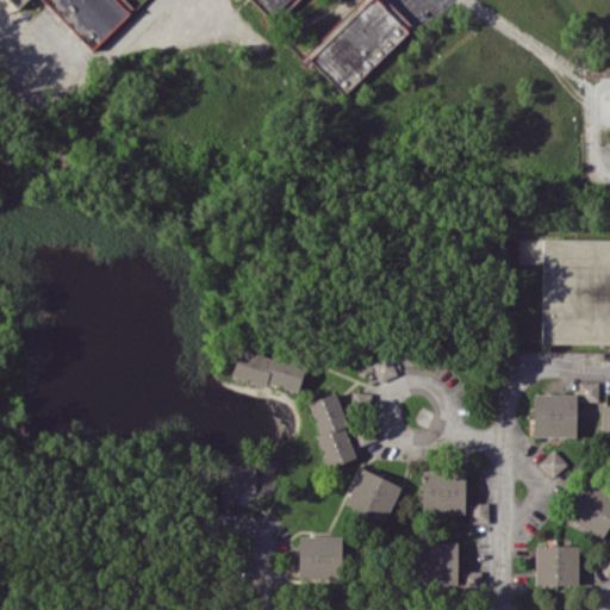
[(8,0),(18,8),(25,0),(42,0),(91,50),(134,8),(125,0),(8,0)]
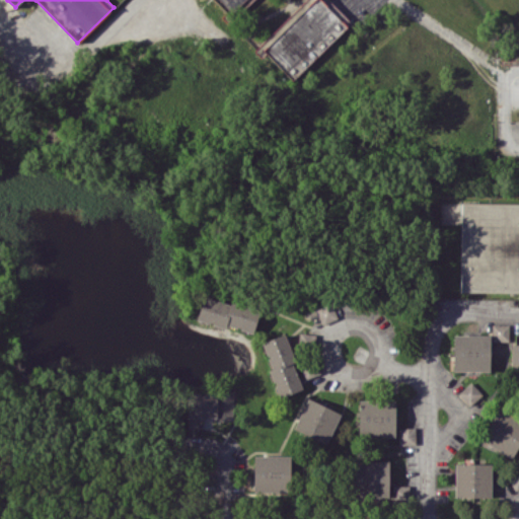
[(215,0),(229,14),(243,0),(215,0)]
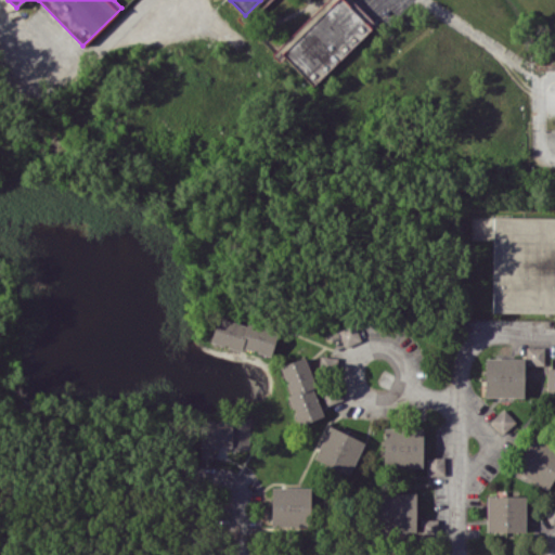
[(313,86),(376,24),(352,0),(326,0),(272,53),(280,61),(284,56),(313,86)]
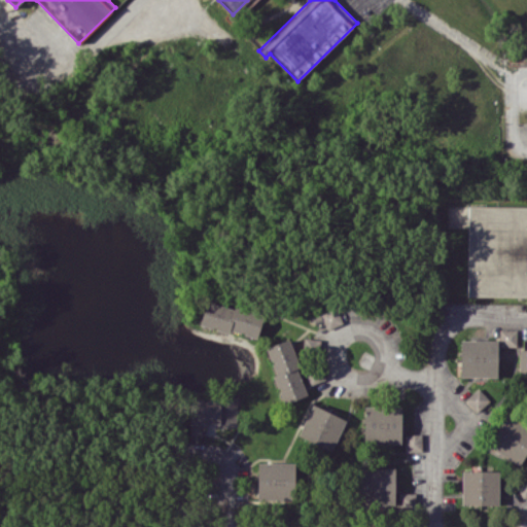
[(467,295),(526,296),(526,205),(468,205),(467,295)]
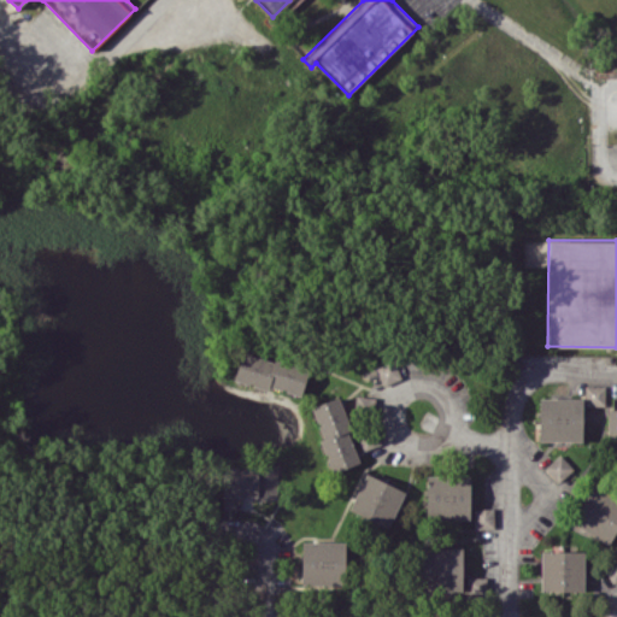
[(234,380),(269,389),(270,387),(301,395),(309,369),(242,350),(234,380)]
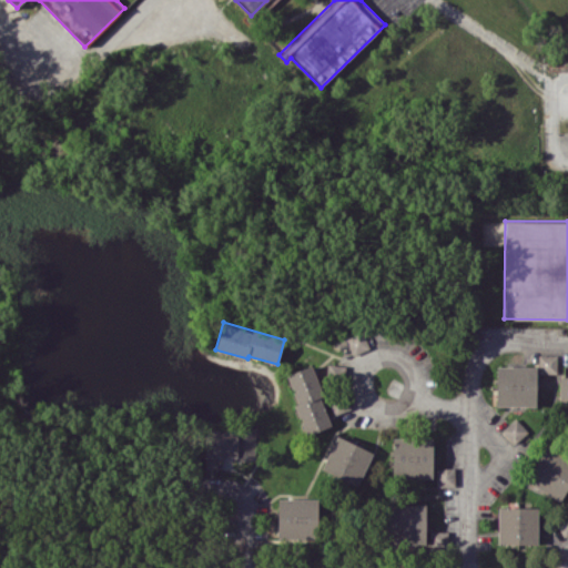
[(284,375),(307,434),(333,425),(310,365),(284,375)]
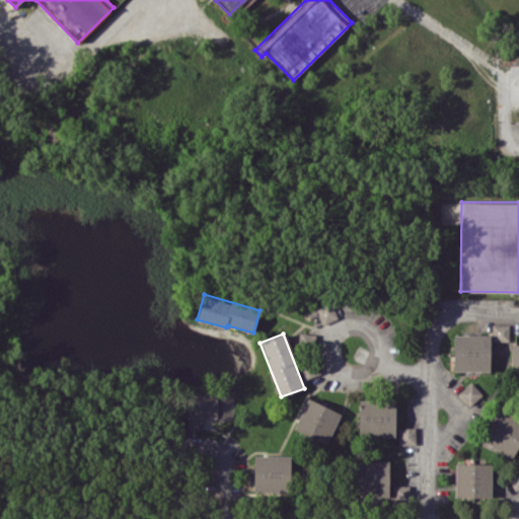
[(453,370),(490,371),(491,336),(453,335),(453,370)]
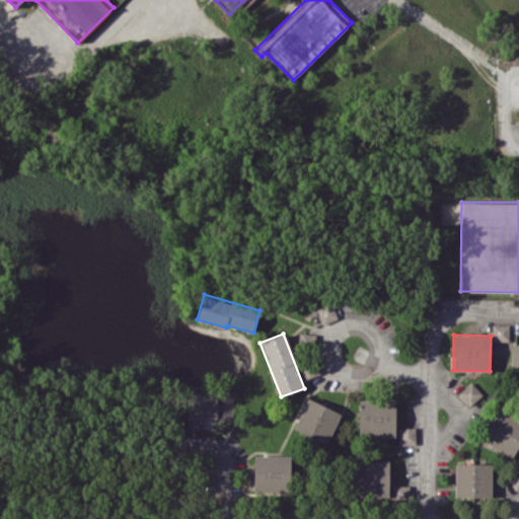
[(458,392),(470,405),(483,393),(471,381),(458,392)]
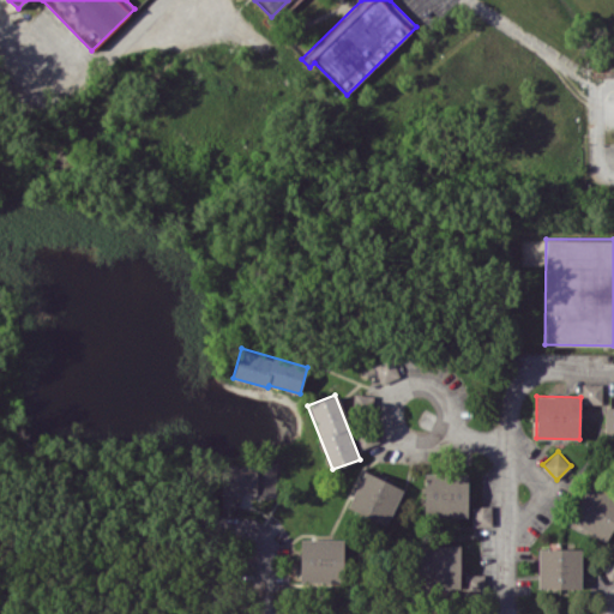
[(221,464),(221,495),(276,494),(276,464),(221,464)]
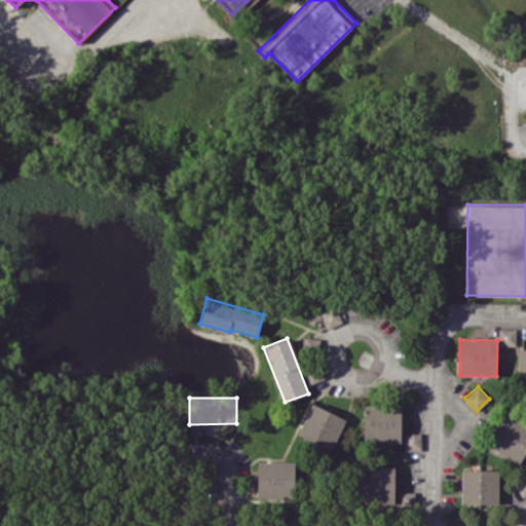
[(297,435),(331,449),(345,418),(311,403),(297,435)]
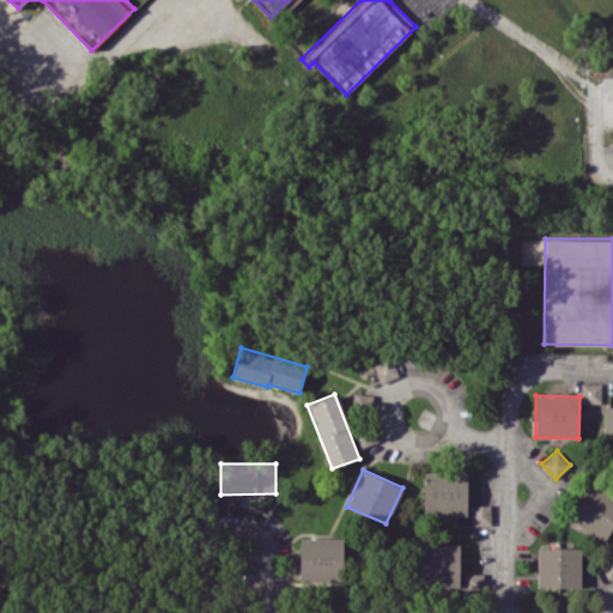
[(467,473),(424,472),(423,514),(467,515),(467,473)]
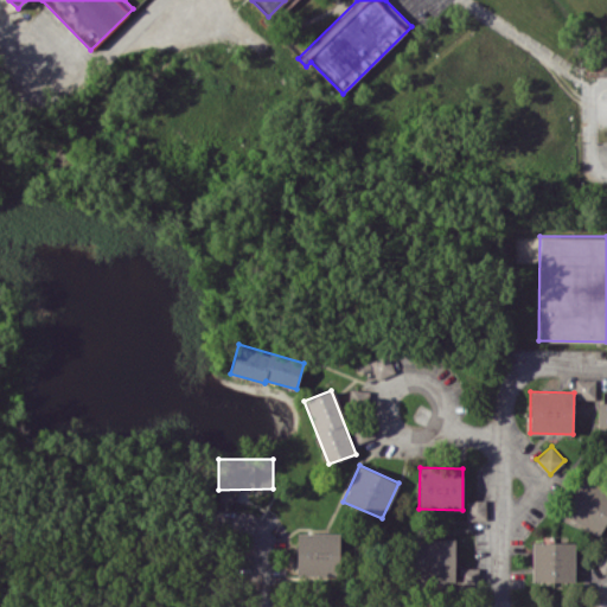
[(606,521),(606,490),(580,478),(562,516),(601,535),(606,521)]
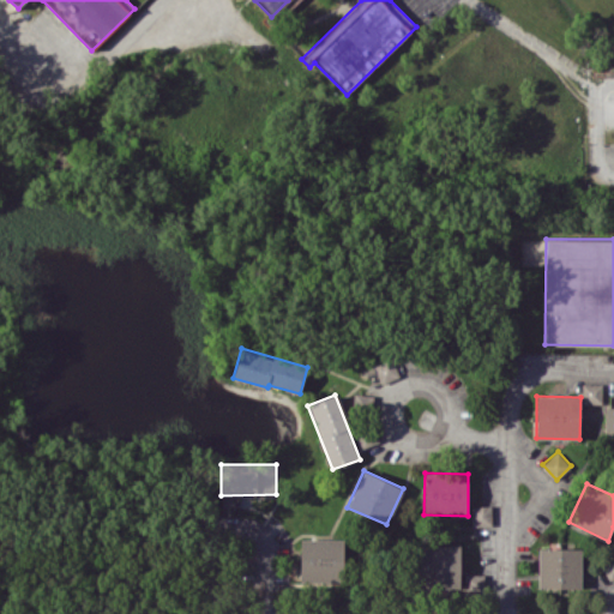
[(471,506),(471,525),(492,525),(492,505),(471,506)]
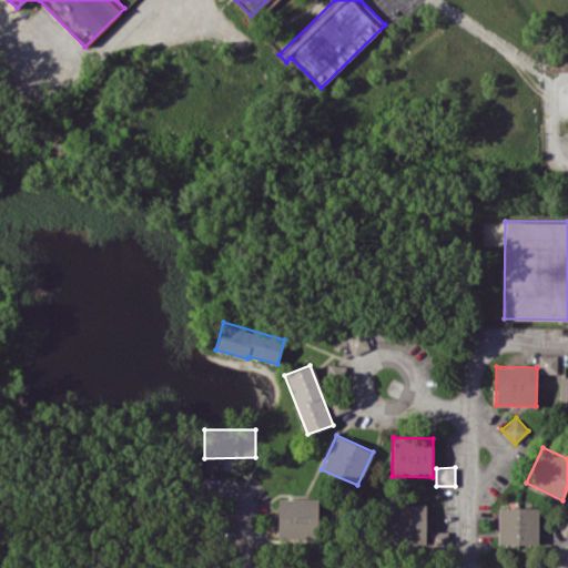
[(277,538),(317,538),(317,498),(277,498),(277,538)]
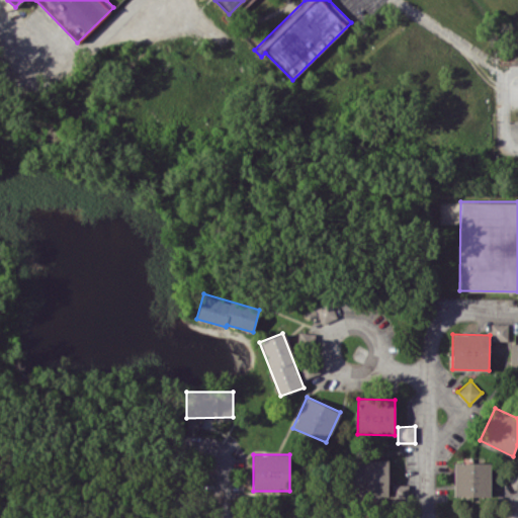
[(389,459),(352,458),(351,495),(387,495),(389,459)]
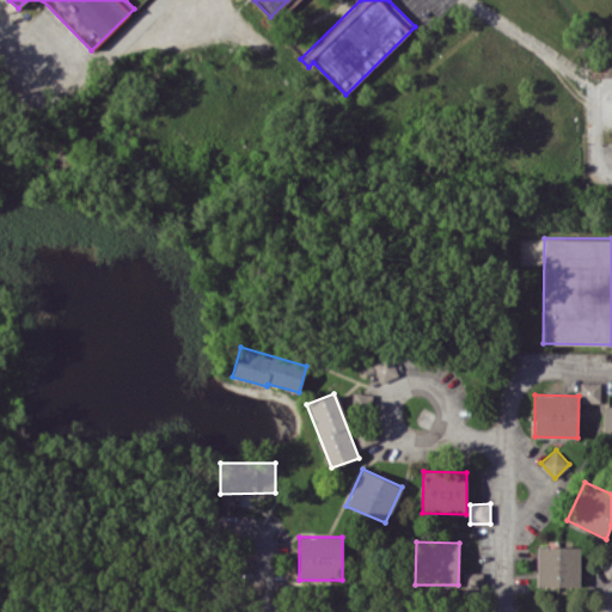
[(579,586),(580,546),(537,545),(537,586),(579,586)]
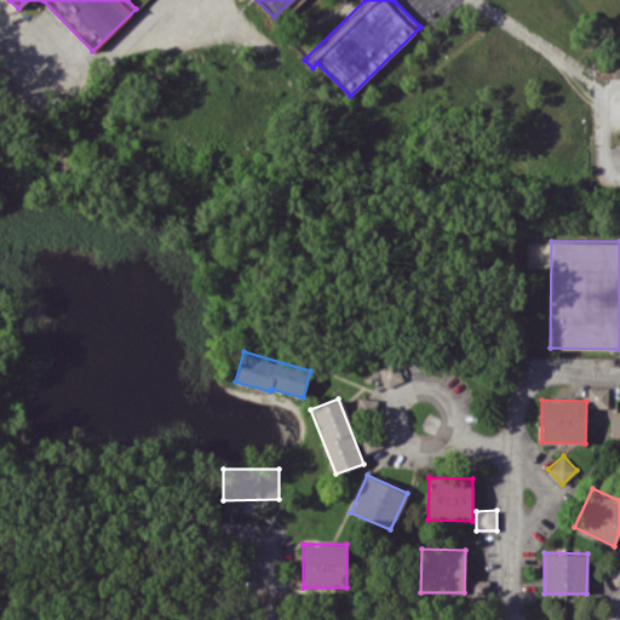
[(615,586),(619,583),(619,560),(606,570),(615,586)]
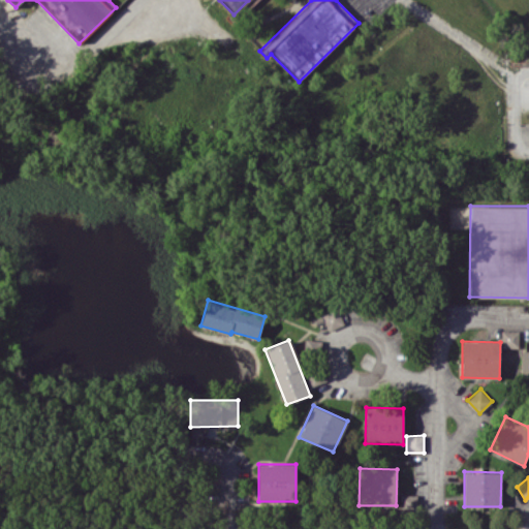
[(400,510),(415,510),(416,494),(400,494),(400,510)]
